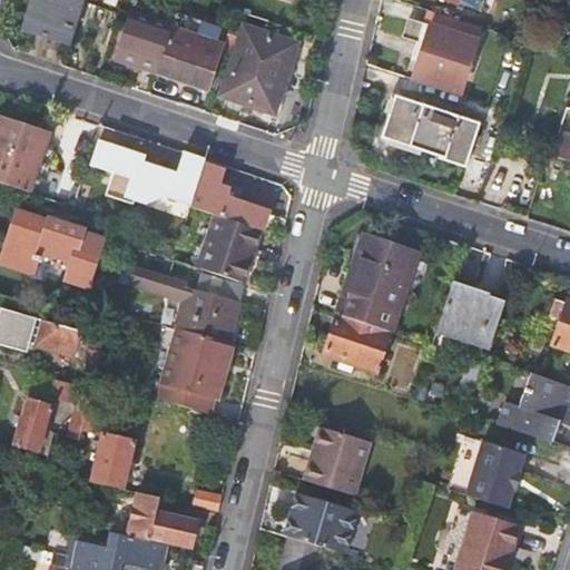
[(31,0),(22,30),(67,43),(80,0),(31,0)]
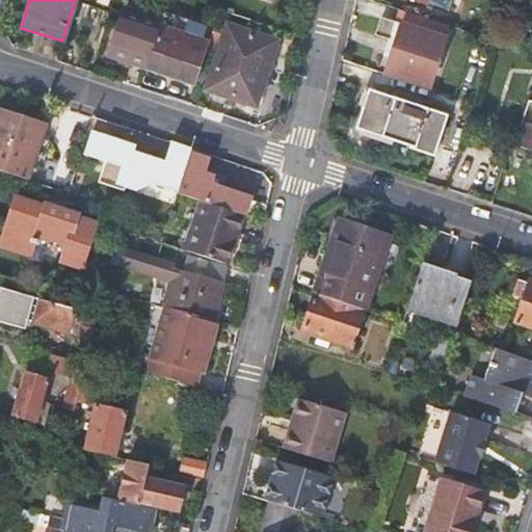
[(147,68),(156,35),(161,20),(125,8),(109,56),(147,68)]
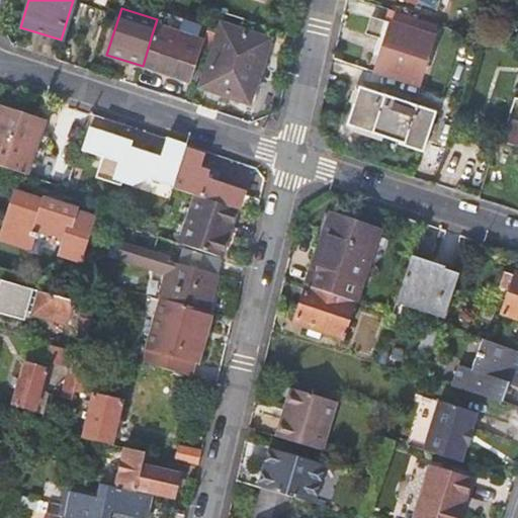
[(379,53),(373,71),(416,84),(431,36),(382,21),(372,51),(379,53)]
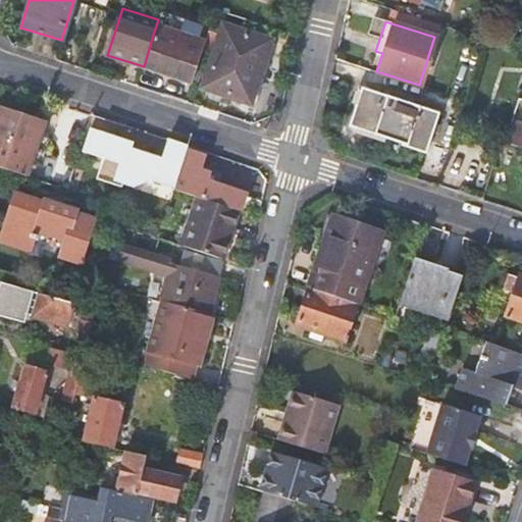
[(224,28),(204,88),(256,105),(275,45),(224,28)]
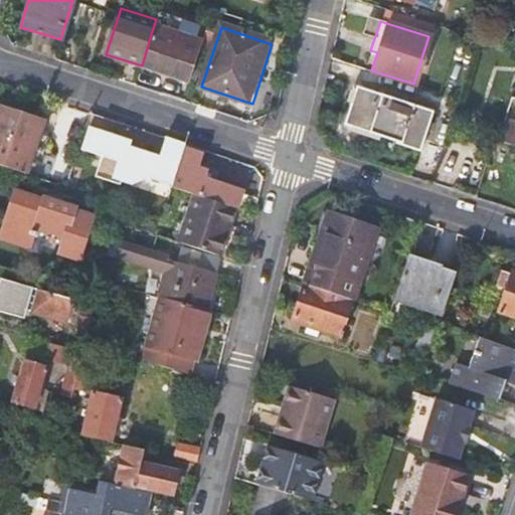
[(198,49),(151,34),(142,65),(188,81),(198,49)]
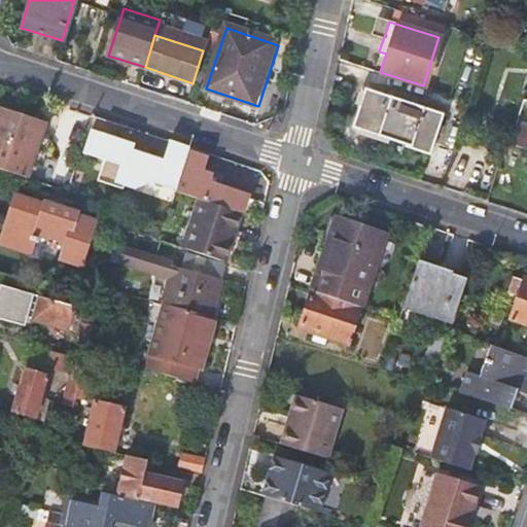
[(351,126),(363,88),(358,85),(346,124),(351,126)]
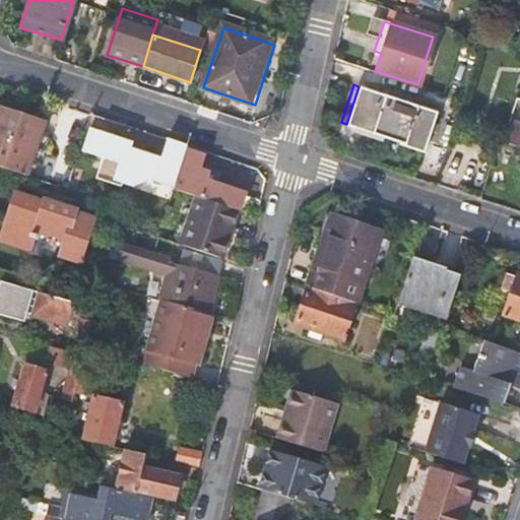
[(423,151),(429,134),(432,123),(435,113),(359,86),(346,124),(354,126),(383,136),(404,143),(404,145),(423,151)]
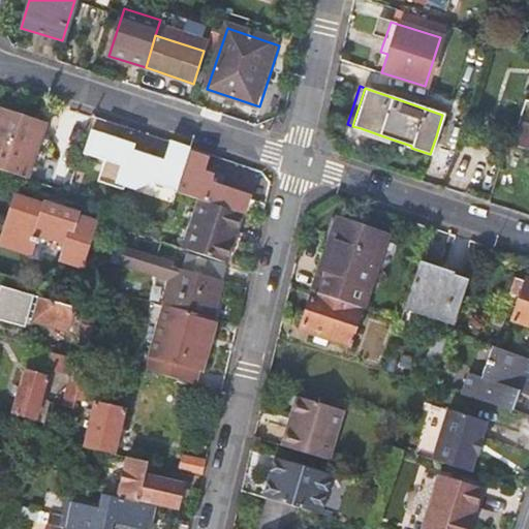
[(0,107),(0,169),(16,175),(28,179),(33,164),(42,167),(50,142),(41,138),(47,123),(0,107)]
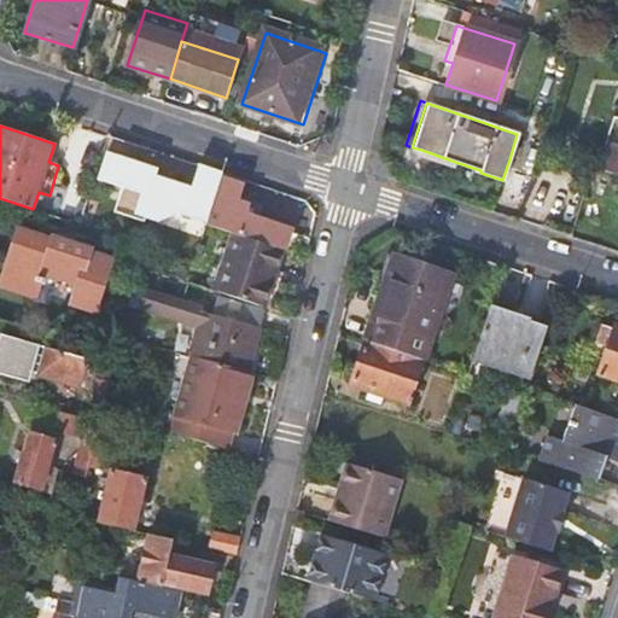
[(519,149),(513,146),(509,159),(516,161),(519,149)]
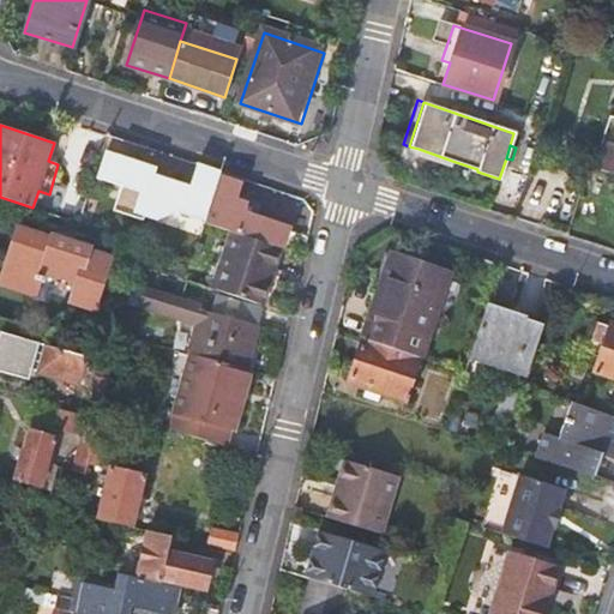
[(613,155),(597,150),(591,166),(613,174),(613,170),(613,155)]
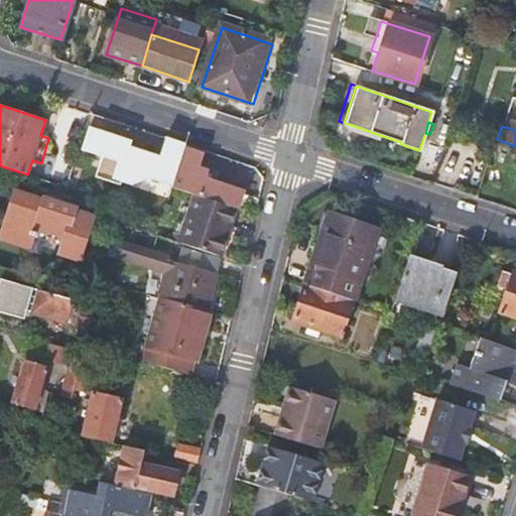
[(82,149),(103,157),(102,161),(107,163),(109,158),(123,163),(130,142),(88,128),(82,149)]
